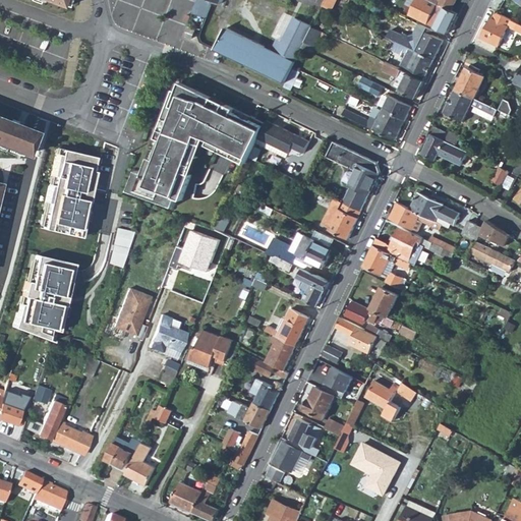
[(197,0),(193,12),(194,12),(207,17),(214,0),(215,0),(223,3),(223,0),(197,0)]
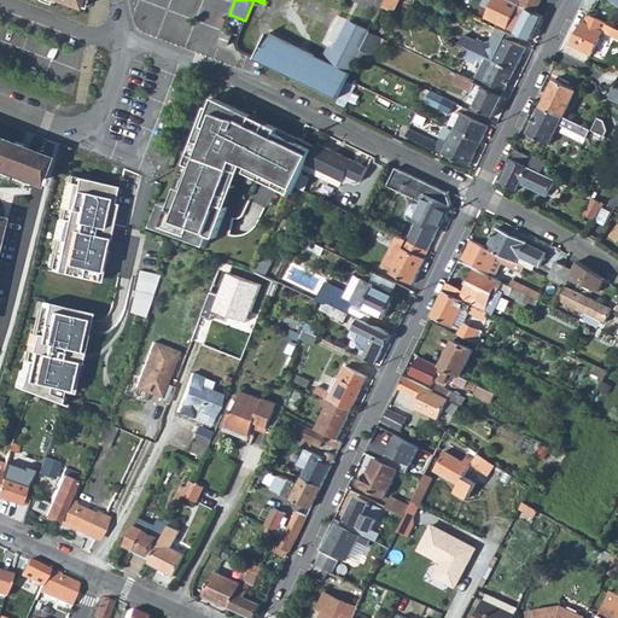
[(400,0),(398,0),(385,0),(383,7),(394,13),(400,0)]
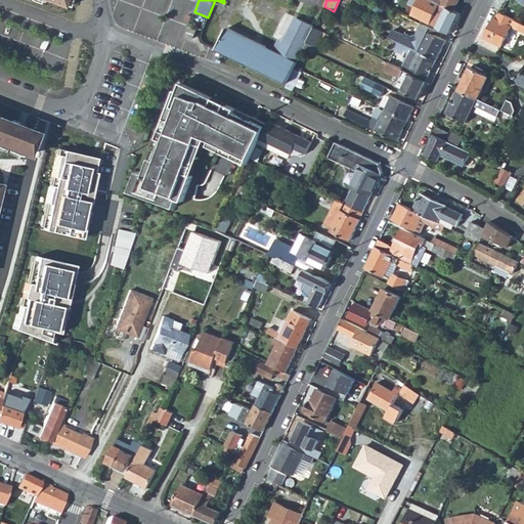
[(450,34),(460,14),(453,11),(429,0),(418,0),(411,14),(450,34)]
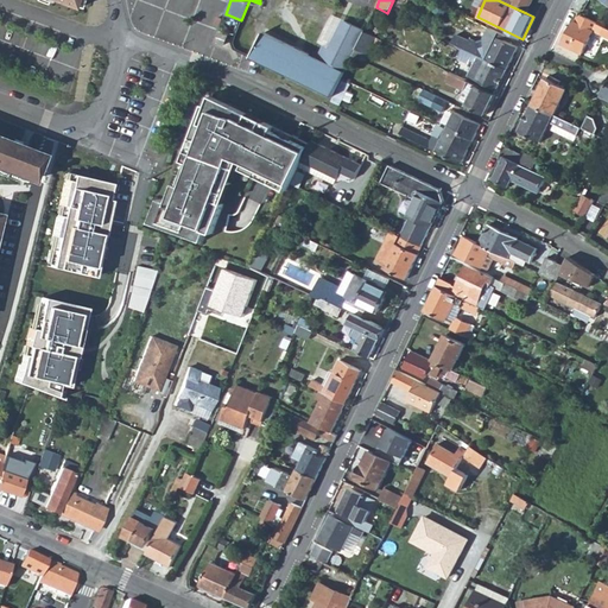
[(498,0),(526,13),(532,0),(498,0)]
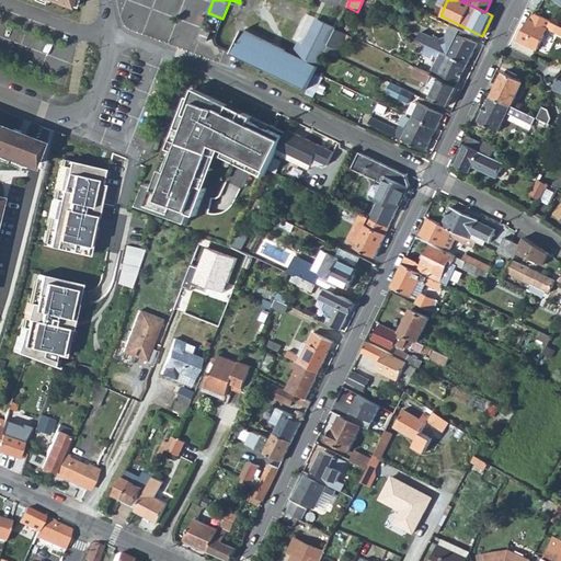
[(552,20),(535,11),(531,19),(530,18),(519,39),(538,48),(549,26),(552,20)]
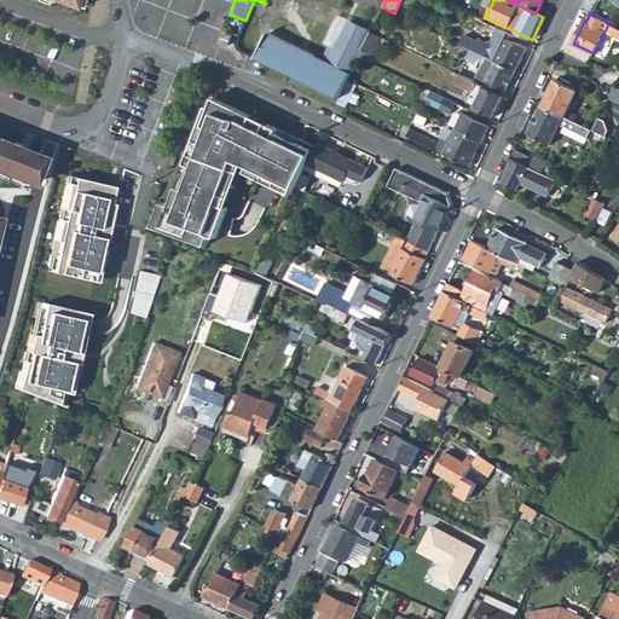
[(331,46),(336,48),(352,19),(347,18),(339,13),(330,30),(324,42),(331,46)]
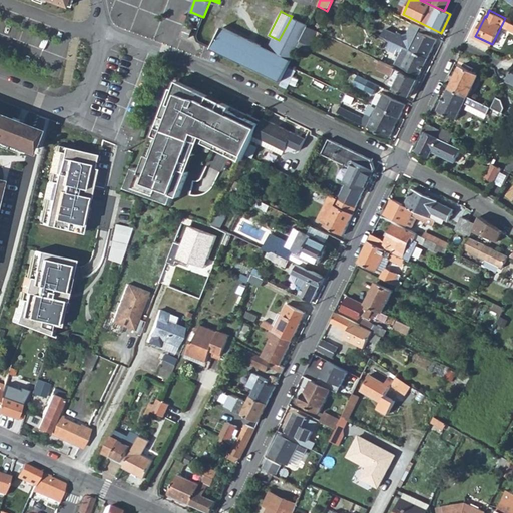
[(309,25),(292,16),(279,40),(275,38),(269,49),(254,43),(247,39),(223,27),(214,46),(213,48),(221,52),(235,58),(282,81),(297,51),(298,47),(309,25)]
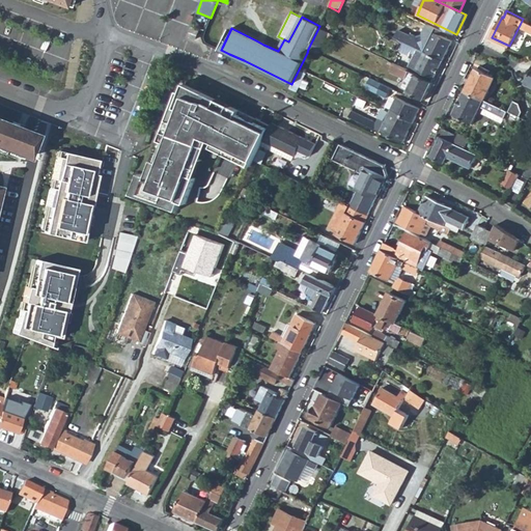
[(530,23),(523,19),(520,25),(530,30),(530,23)]
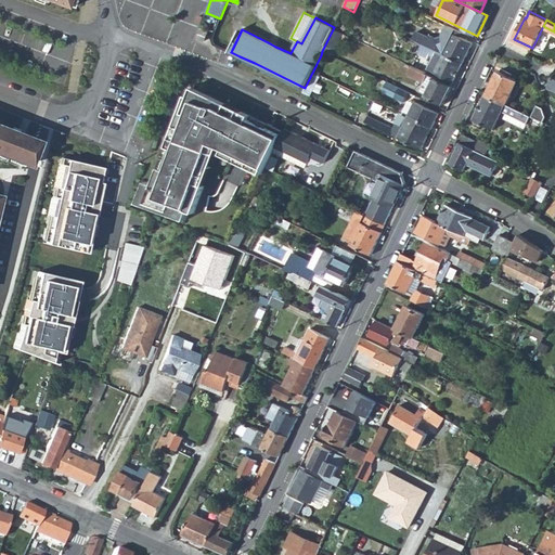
[(446,26),(443,29),(459,37),(460,34),(446,26)]
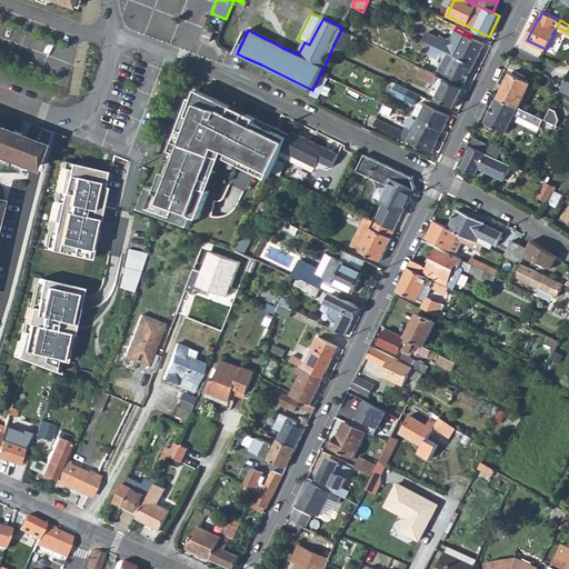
[(342,28),(330,52),(341,58),(349,41),(356,43),(359,37),(342,28)]
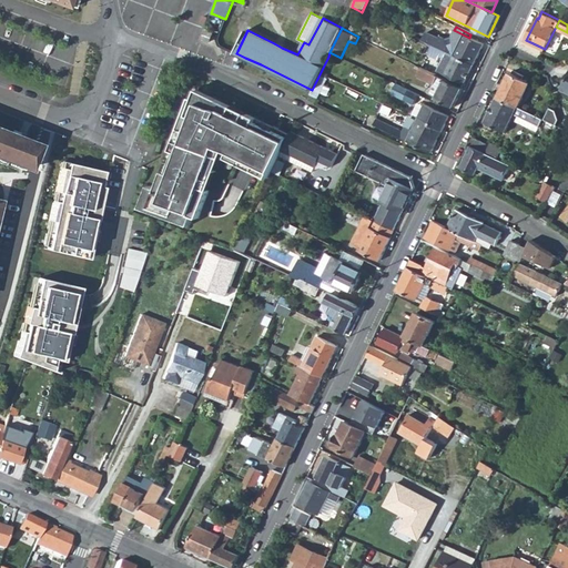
[(426,33),(422,41),(432,46),(456,58),(474,66),(484,44),(469,38),(454,30),(450,38),(445,40),(439,38),(438,39),(426,33)]
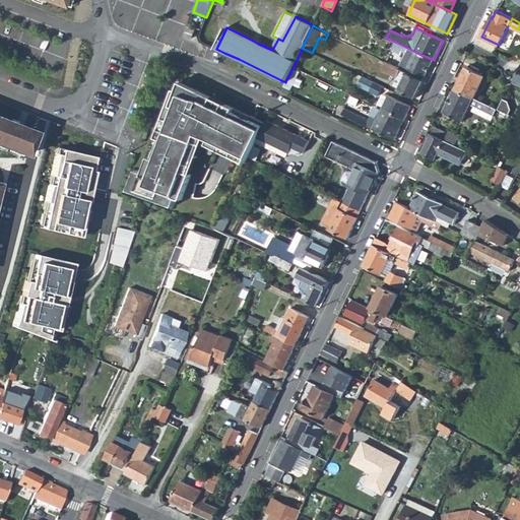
[(417,53),(395,42),(391,51),(400,55),(402,53),(405,54),(400,65),(426,76),(434,60),(417,53)]
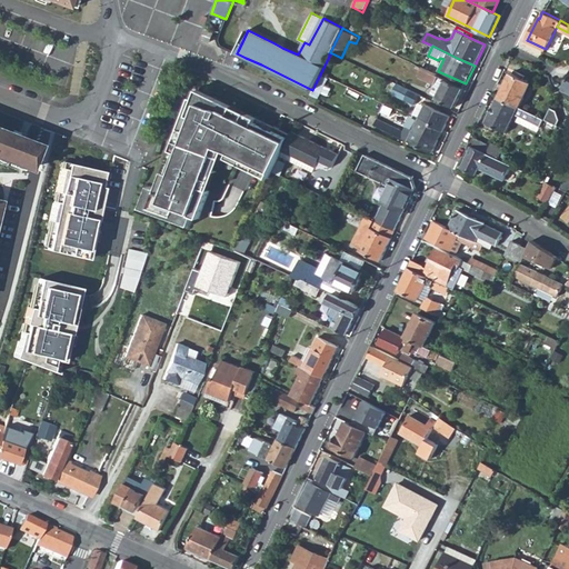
[(420,68),(418,72),(419,78),(435,86),(432,89),(439,92),(440,90),(459,99),(463,88),(420,68)]
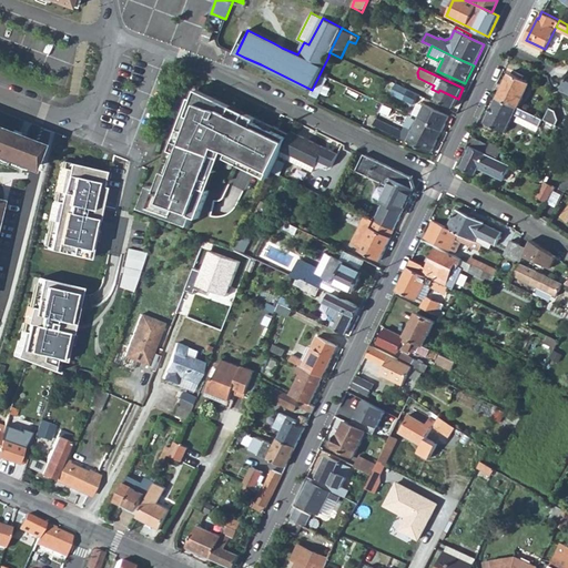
[(509,74),(498,99),(518,108),(529,83),(509,74)]
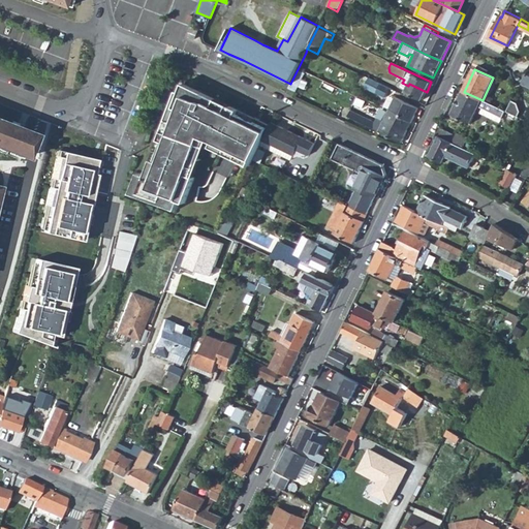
[(302,79),(297,75),(292,85),(290,89),(297,91),(299,86),(302,79)]
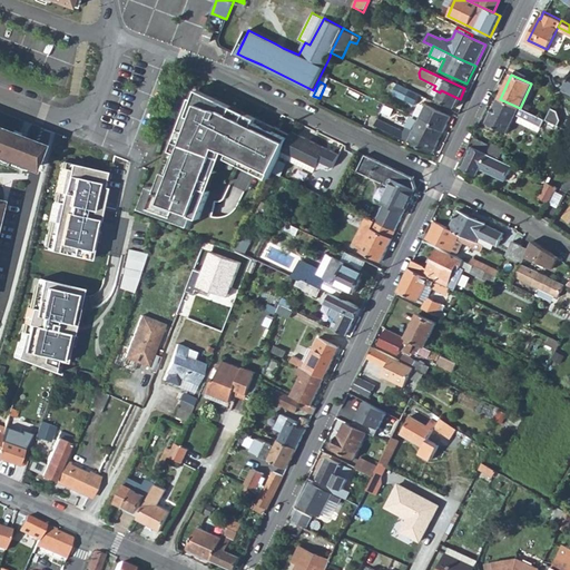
[(325,85),(322,92),(328,96),(332,88),(325,85)]
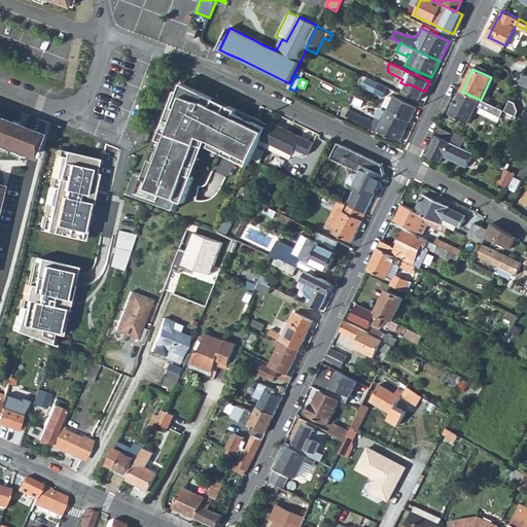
[(390,89),(367,78),(362,88),(386,99),(390,89)]
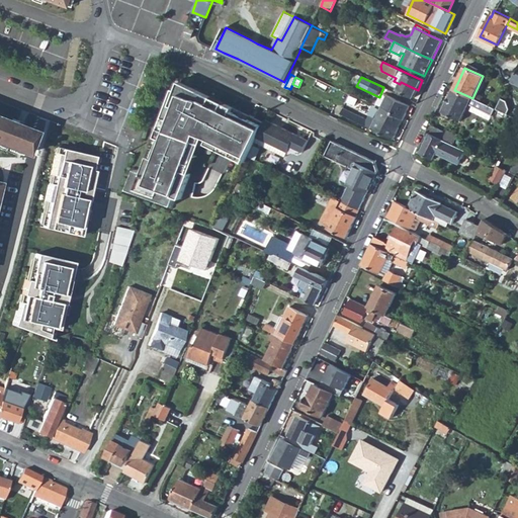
[(400,84),(394,81),(393,85),(398,88),(397,90),(414,98),(417,92),(418,90),(401,82),(400,84)]
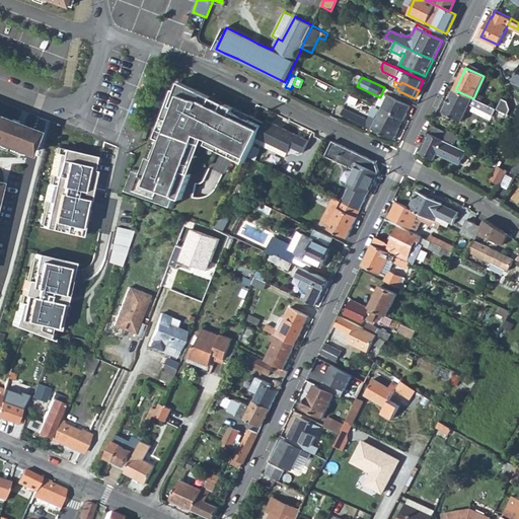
[(194,88),(184,84),(182,91),(175,89),(157,137),(161,138),(154,158),(150,156),(145,171),(137,169),(130,190),(174,206),(177,198),(182,200),(184,195),(203,142),(208,144),(219,149),(232,156),(245,162),(255,143),(266,123),(240,110),(220,100),(206,94),(194,88)]
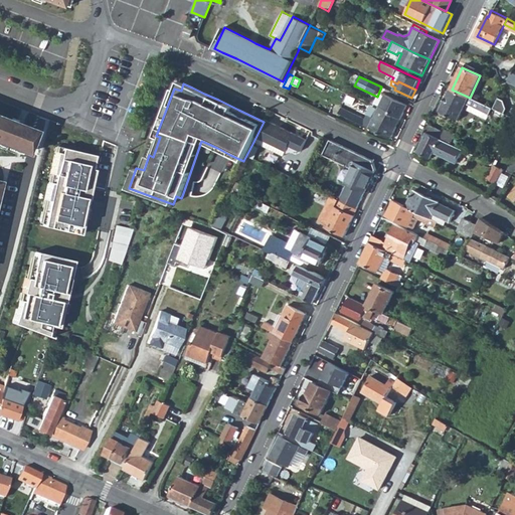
[(452,90),(451,89),(440,111),(458,120),(466,104),(470,106),(489,115),(491,112),(492,109),(470,98),(452,90)]
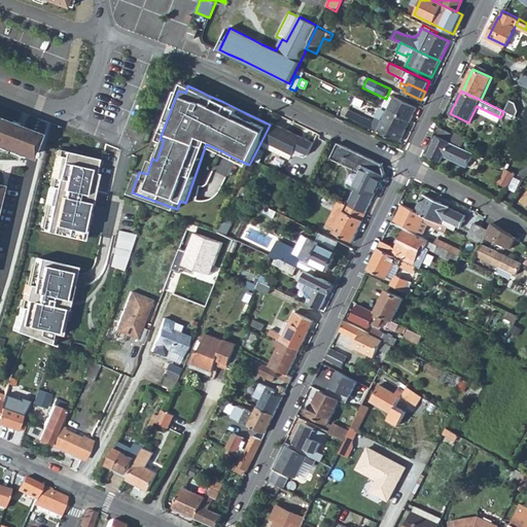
[(393,98),(388,109),(400,114),(394,127),(406,131),(416,108),(393,98)]
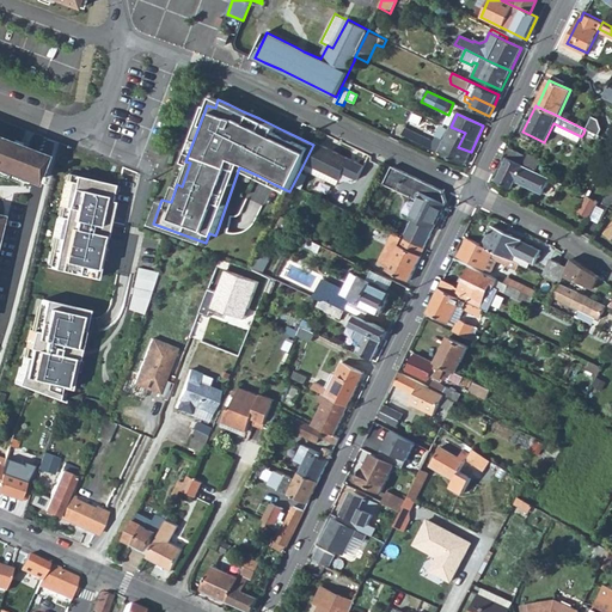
[(599,120),(592,116),(586,129),(595,134),(599,136),(603,129),(599,120)]
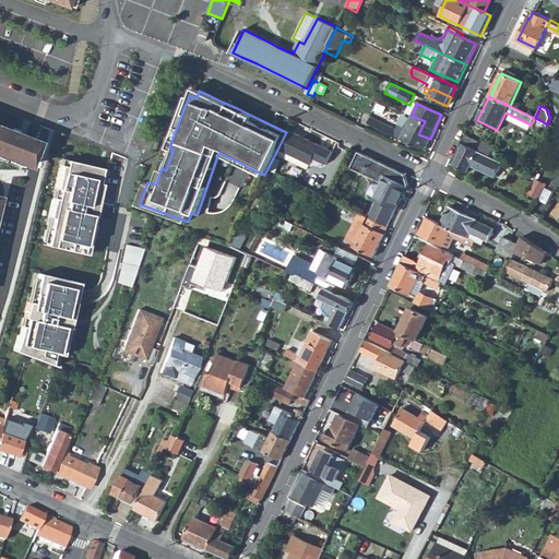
[(531,125),(510,115),(508,120),(528,130),(531,125)]
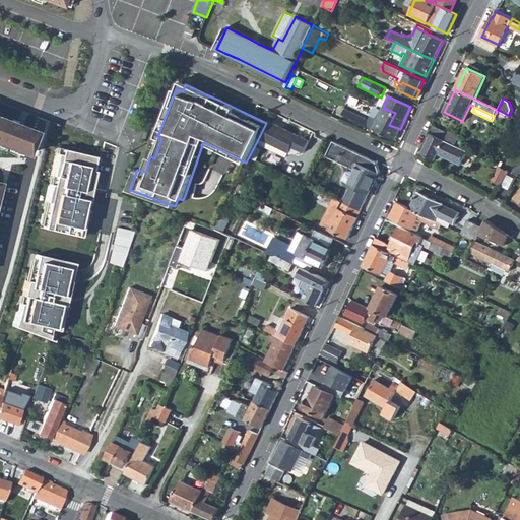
[(383,108),(382,110),(377,120),(371,117),(369,120),(345,109),(342,114),(365,125),(395,139),(400,129),(389,125),(395,113),(383,108)]
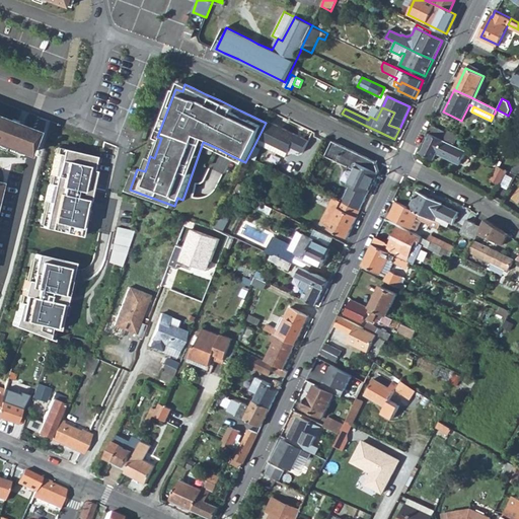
[(0,146),(24,155),(33,131),(31,131),(23,127),(15,124),(0,118),(0,146)]
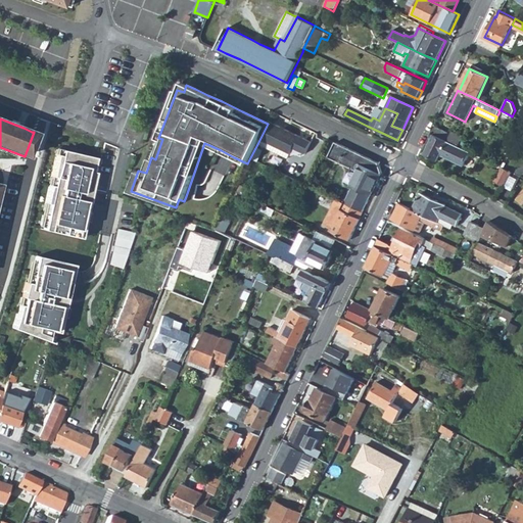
[(298,135),(269,121),(268,124),(257,144),(287,158),(298,135)]
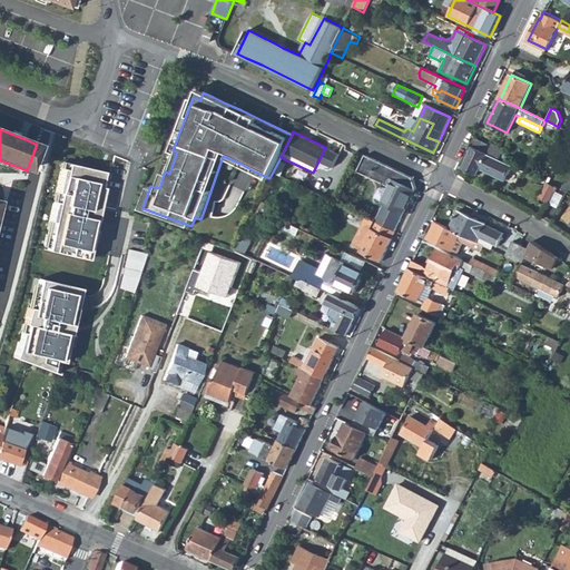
[(477,139),(473,147),(498,159),(502,151),(502,149),(491,144),(491,146),(477,139)]
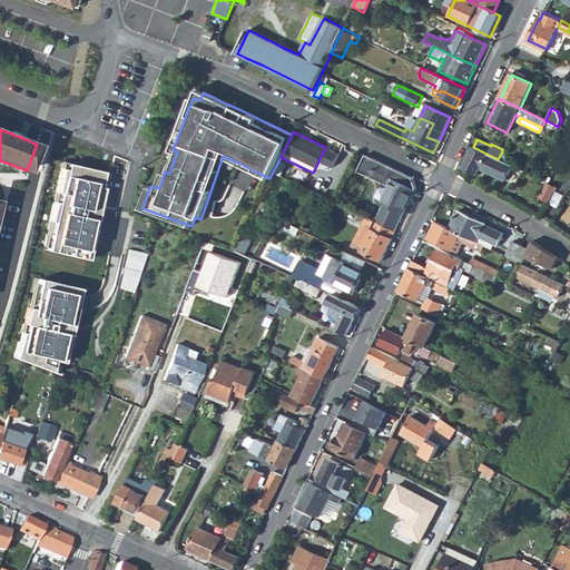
[(473,147),(473,146),(462,168),(477,175),(479,168),(481,165),(493,172),(492,175),(504,180),(512,166),(507,164),(498,159),(473,147)]
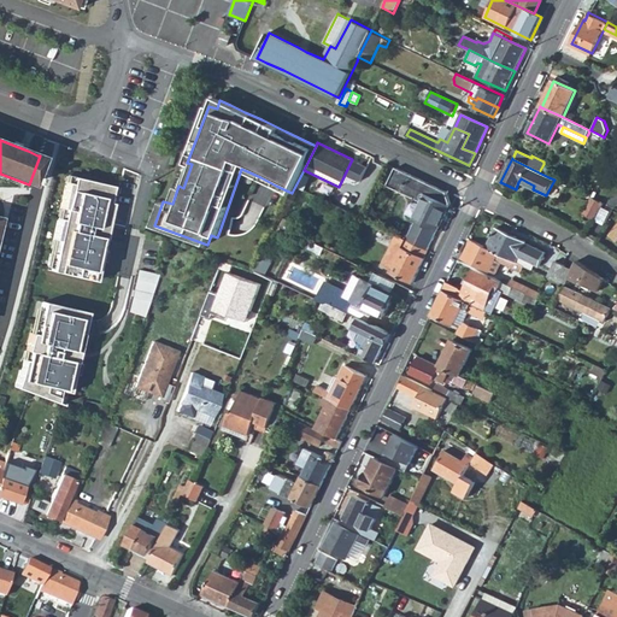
[(544,164),(539,172),(548,177),(553,169),(544,164)]
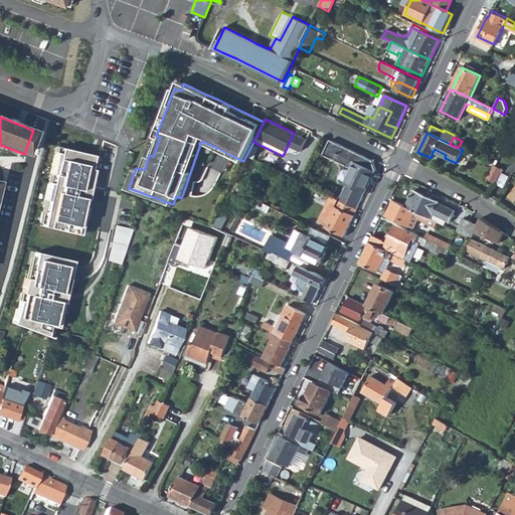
[(372,160),(331,140),(324,154),(353,168),(339,199),(357,208),(375,171),(372,160)]
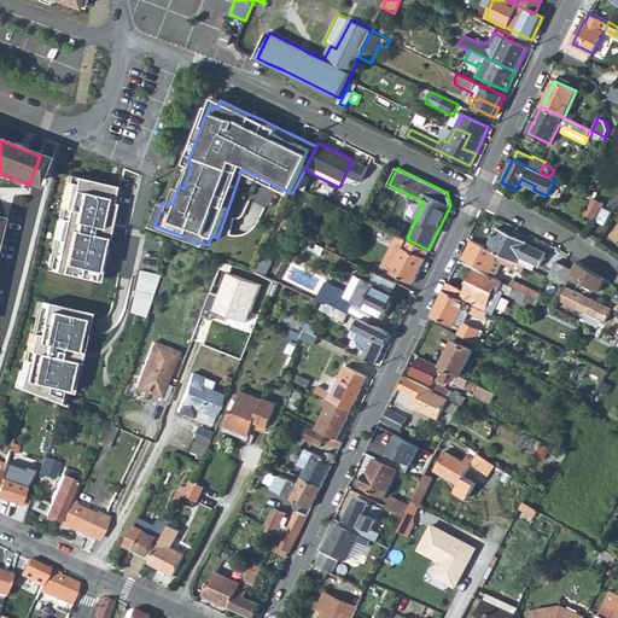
[(68,178),(47,272),(93,281),(95,270),(115,188),(68,178)]
